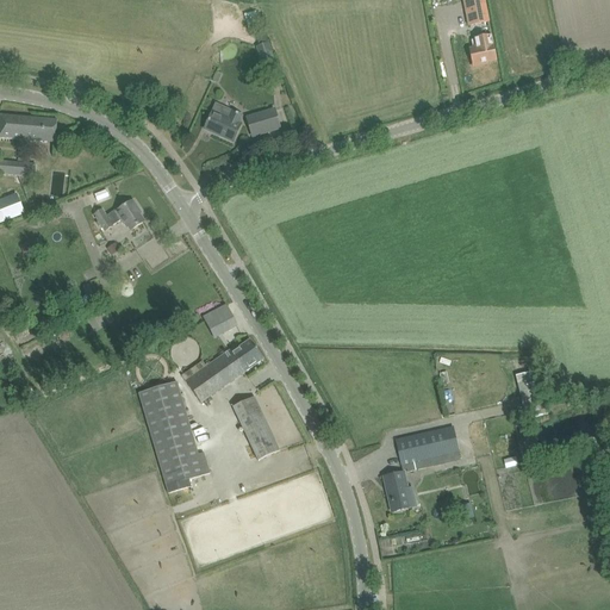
[(470,26),(479,24),(489,23),(484,0),(465,0),(470,26)]
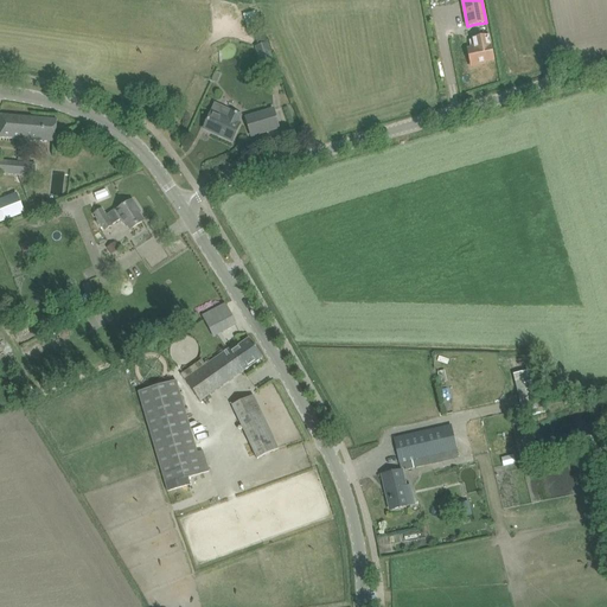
[(467,50),(468,56),(471,66),(480,65),(480,63),(493,61),(489,36),(475,38),(478,48),(467,50)]
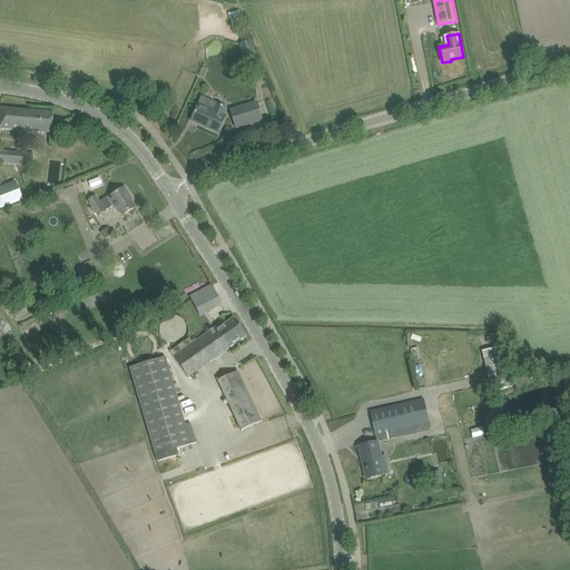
[(252,40),(239,45),(246,66),(258,61),(252,40)]
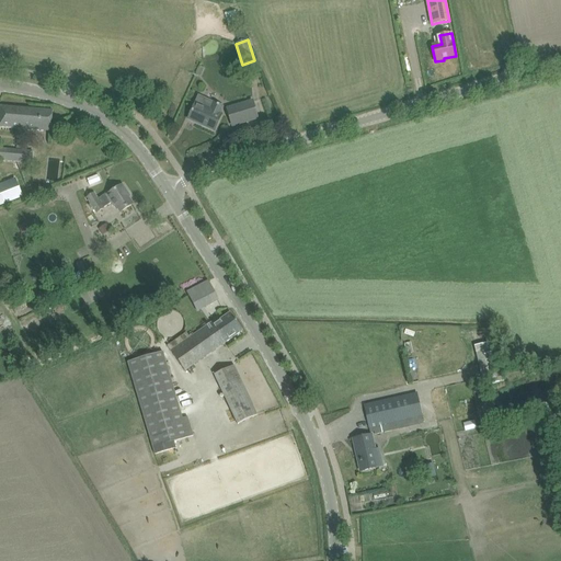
[(198,96),(194,107),(190,117),(203,124),(202,126),(214,132),(221,114),(219,114),(222,106),(198,96)]
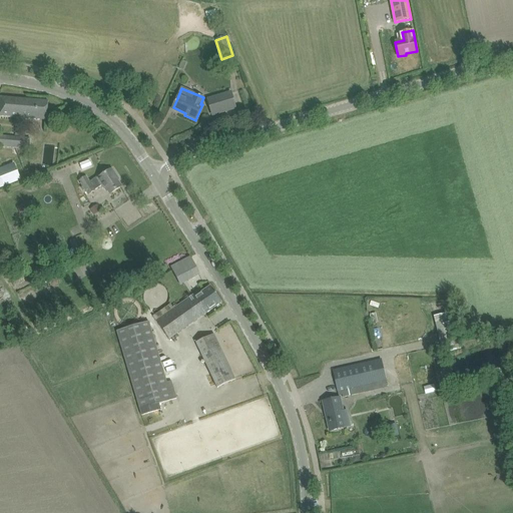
[(235,108),(230,92),(207,99),(212,115),(235,108)]
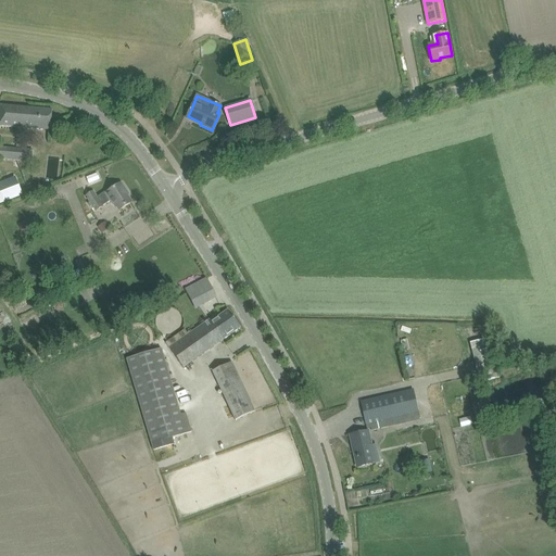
[(0,105),(0,109),(0,126),(50,130),(52,110),(0,105)]
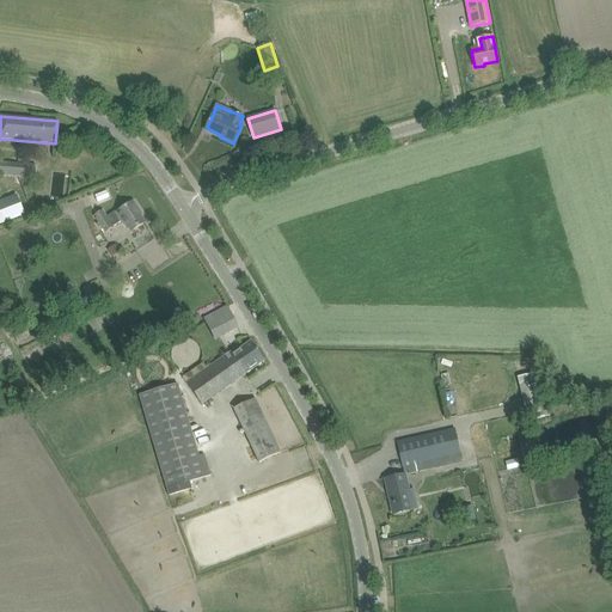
[(18,158),(18,163),(5,161),(4,176),(2,190),(13,191),(14,177),(28,178),(29,164),(25,164),(25,159),(18,158)]
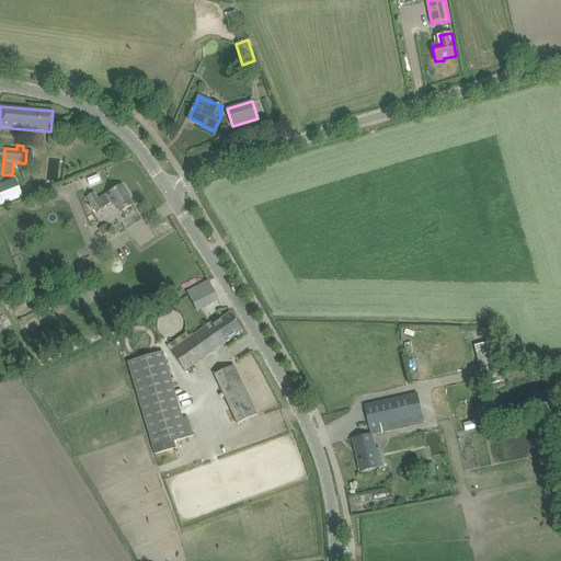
[(13,179),(0,183),(0,205),(21,197),(13,179)]
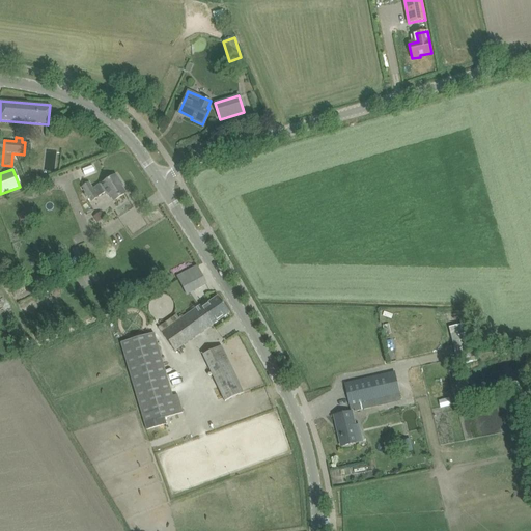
[(82,188),(85,192),(86,193),(84,194),(86,198),(88,197),(91,201),(106,192),(108,195),(110,194),(114,201),(126,194),(118,184),(120,183),(115,175),(102,185),(93,190),(89,184),(82,188)]
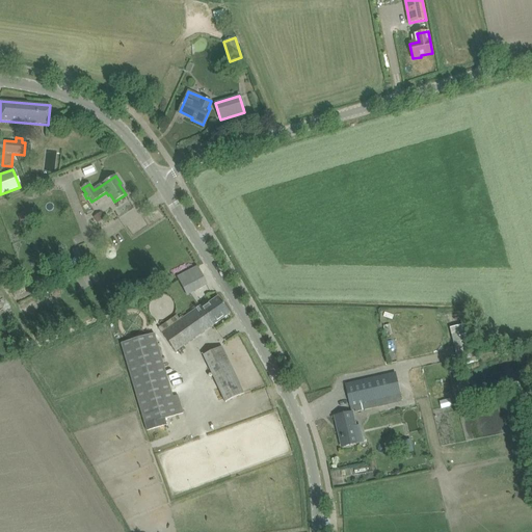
[(82,260),(78,249),(72,251),(76,262),(82,260)]
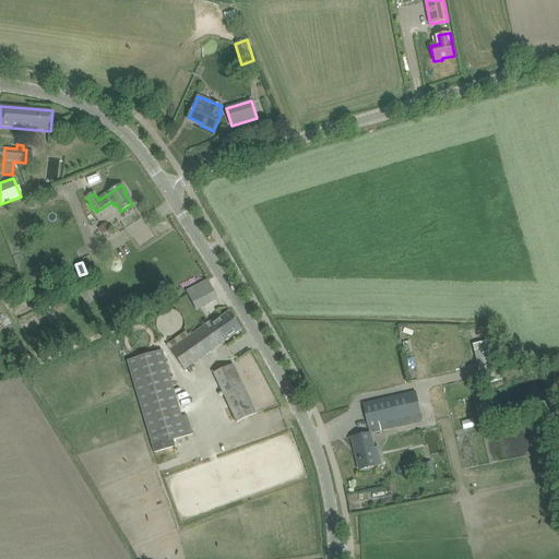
[(207,281),(199,285),(187,292),(189,296),(180,300),(188,314),(217,298),(207,281)]
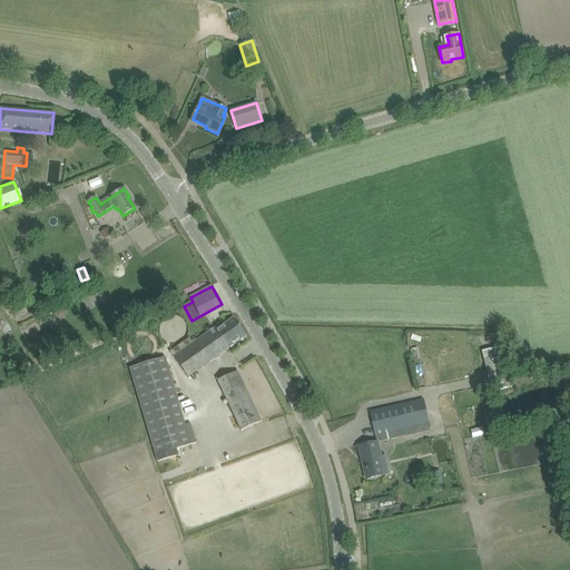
[(187,377),(192,375),(194,379),(197,376),(195,372),(246,336),(234,318),(215,331),(213,328),(193,343),(189,338),(169,352),(187,377)]
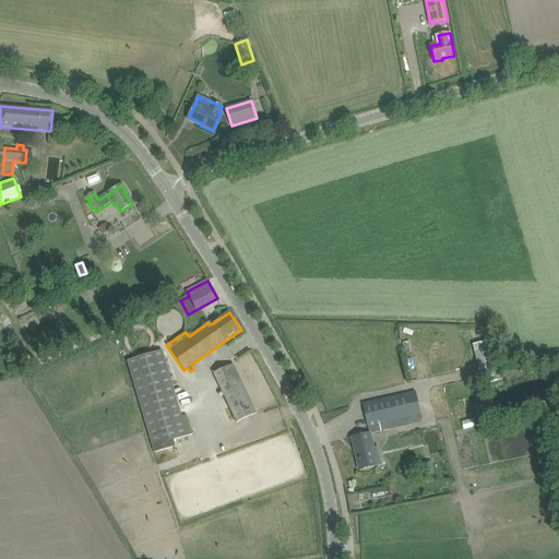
[(492,341),(473,345),(474,352),(482,383),(502,380),(495,346),(492,341)]
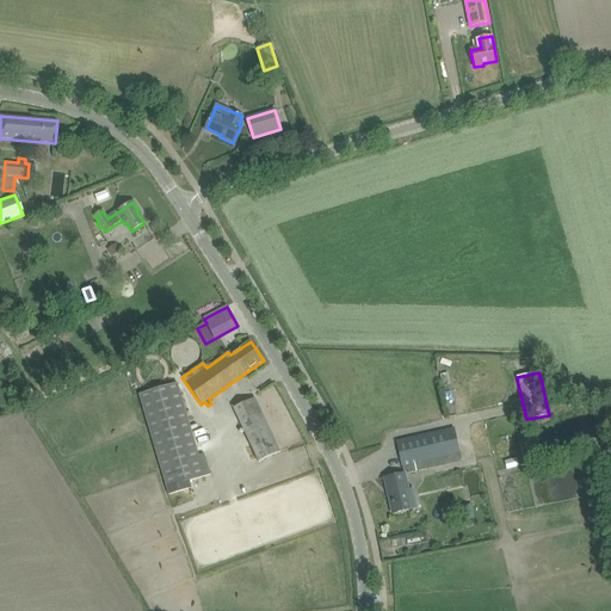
[(168,493),(180,489),(187,487),(186,481),(210,474),(204,455),(198,457),(177,384),(139,395),(168,493)]
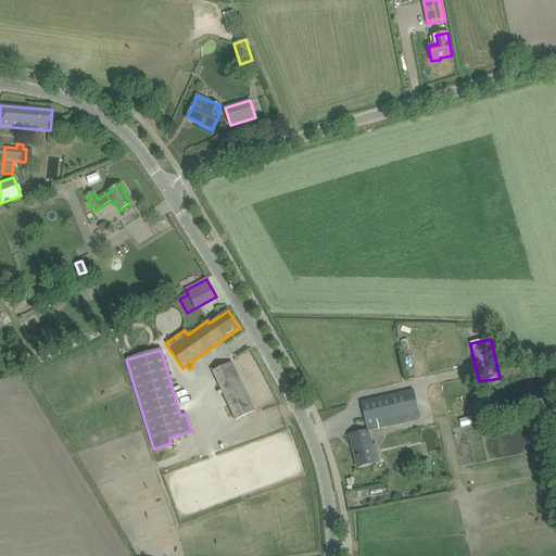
[(232,363),(212,371),(236,420),(255,412),(232,363)]
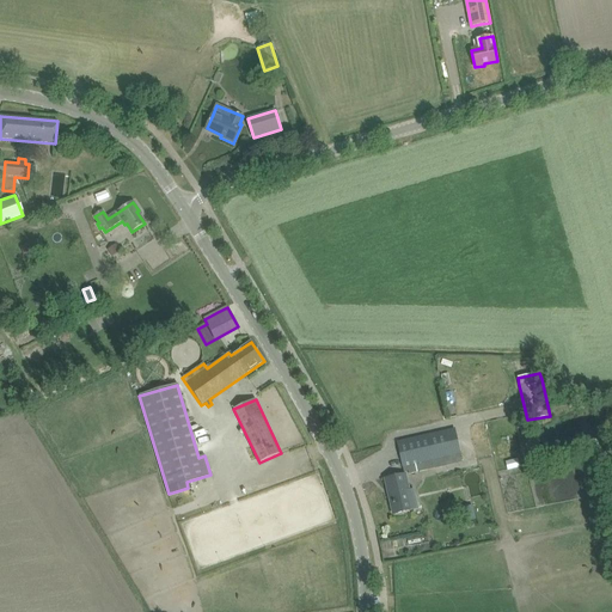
[(397,442),(403,467),(404,472),(408,471),(409,475),(463,461),(456,429),(397,442)]
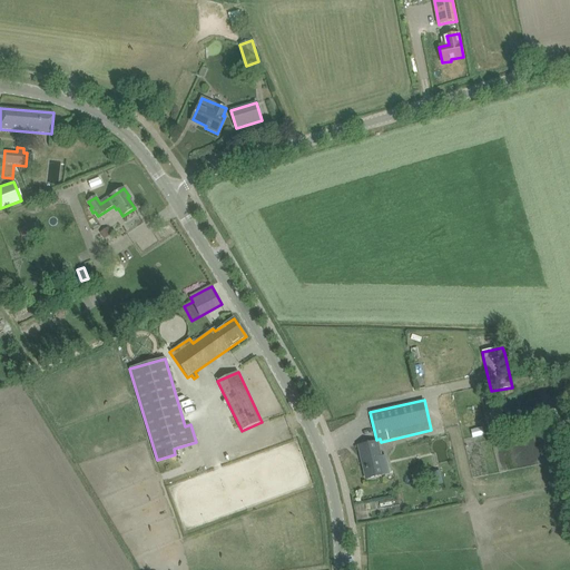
[(482,428),(472,431),(474,439),(483,436),(482,428)]
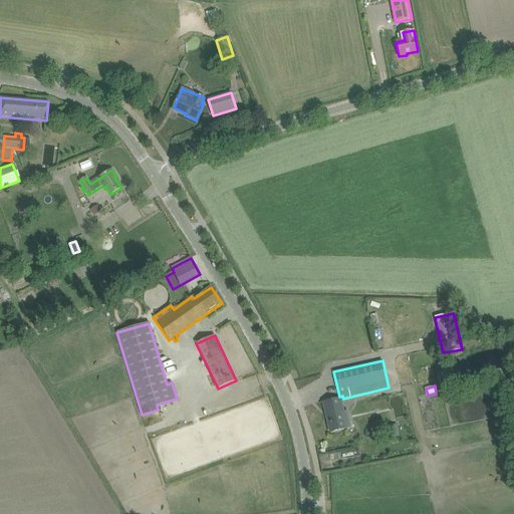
[(340,399),(333,401),(323,403),(326,414),(328,413),(332,432),(351,427),(348,411),(343,412),(340,399)]
